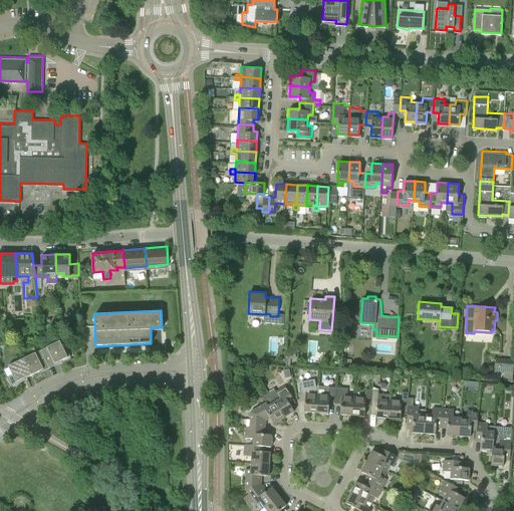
[(40,348),(49,364),(70,354),(65,344),(63,345),(59,339),(40,348)]
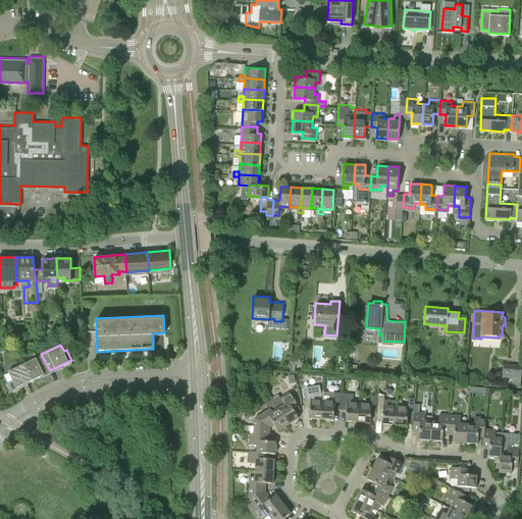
[(40,375),(50,370),(41,354),(25,362),(34,378),(40,375)]
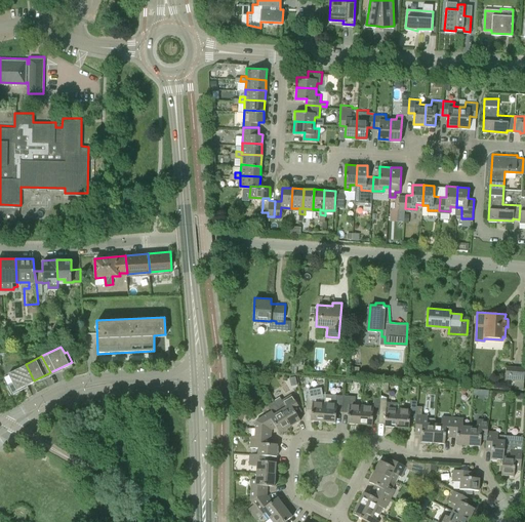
[(22,387),(34,380),(26,364),(8,372),(12,380),(8,383),(13,392),(23,388),(22,387)]
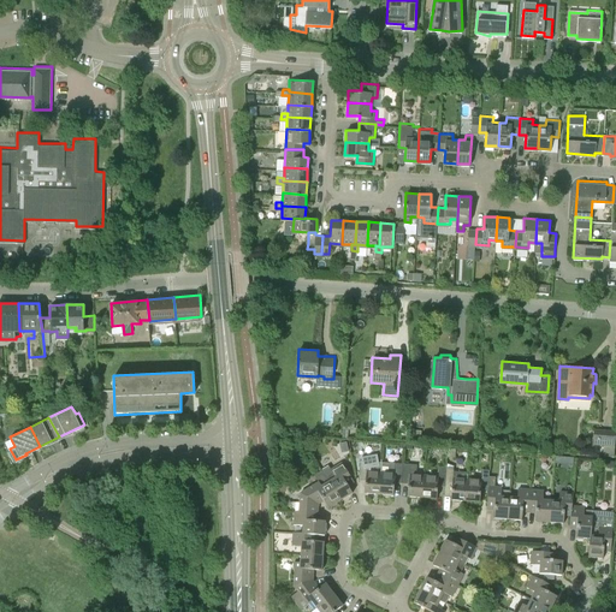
[(603,453),(614,455),(615,428),(594,427),(593,443),(604,444),(603,453)]
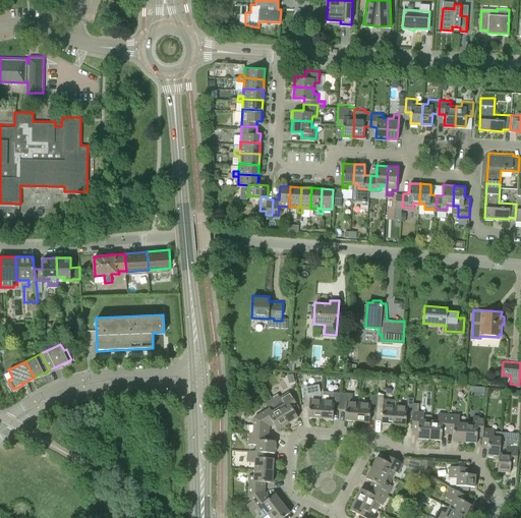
[(308,415),(321,416),(323,397),(310,396),(310,388),(304,388),(303,401),(309,402),(308,415)]
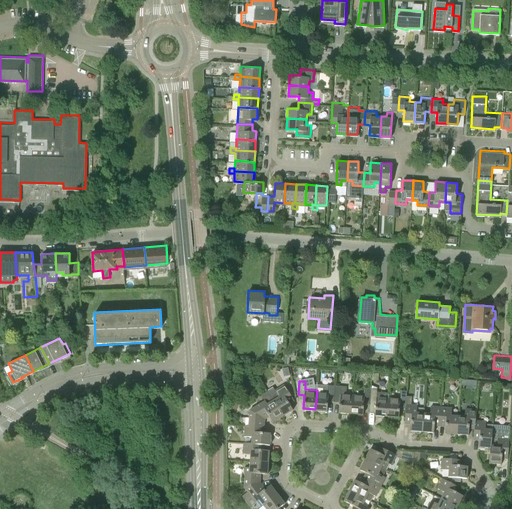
[(271,395),(283,414),(293,408),(288,400),(293,397),(284,382),(275,388),(277,391),(271,395)]
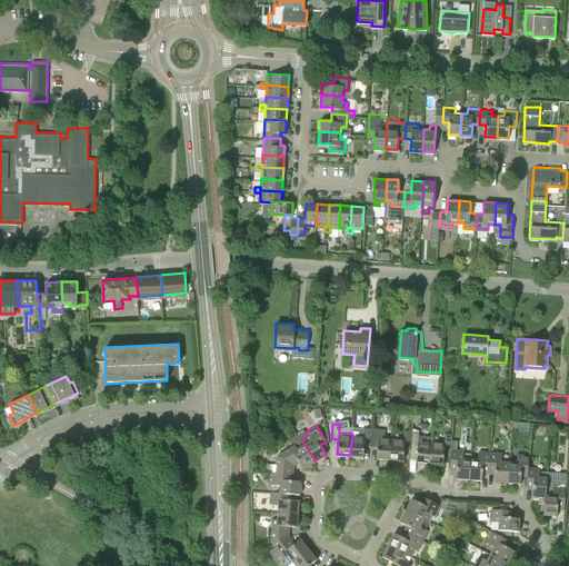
[(365,442),(371,442),(372,427),(360,426),(359,435),(352,434),(350,455),(363,456),(365,442)]
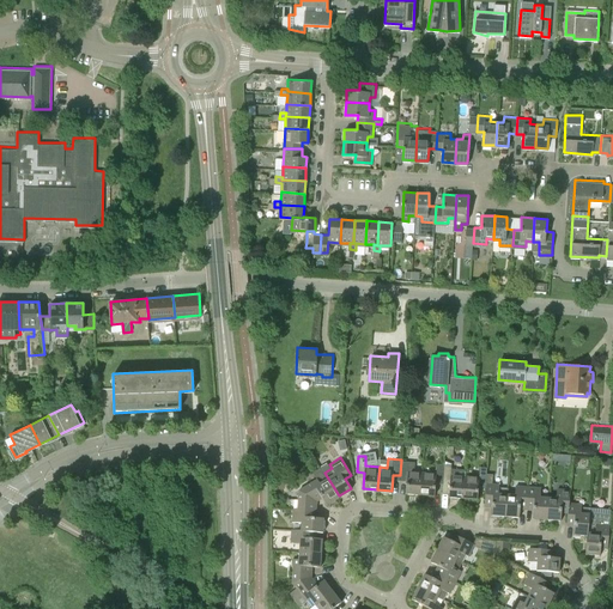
[(406,491),(420,492),(422,470),(414,469),(416,460),(401,460),(400,475),(407,475),(406,491)]
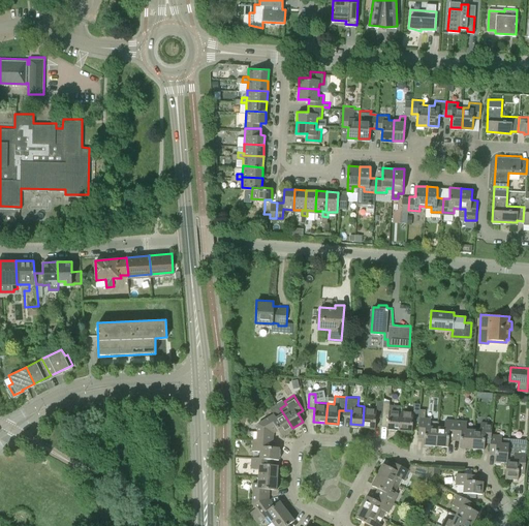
[(376,412),(382,413),(383,399),(377,399),(376,407),(364,406),(363,425),(375,426),(376,412)]
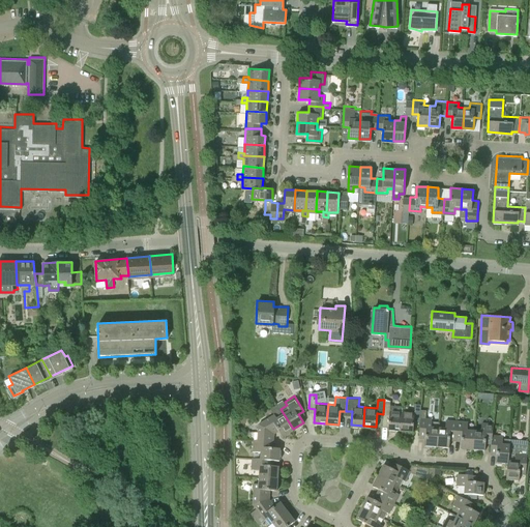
[(388,428),(401,429),(402,410),(390,409),(390,401),(384,400),(383,414),(389,414),(388,428)]
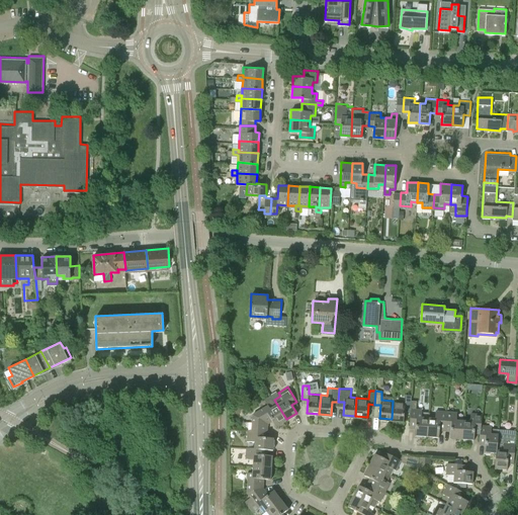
[(405,407),(411,408),(412,398),(412,394),(406,394),(405,402),(393,401),(392,419),(404,420),(405,407)]
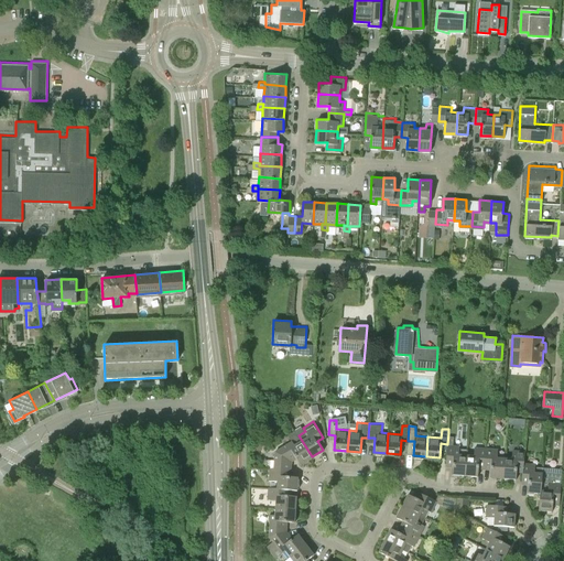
[(465,474),(466,453),(459,453),(459,444),(454,444),(454,434),(448,433),(447,444),(446,462),(453,462),(452,473),(465,474)]
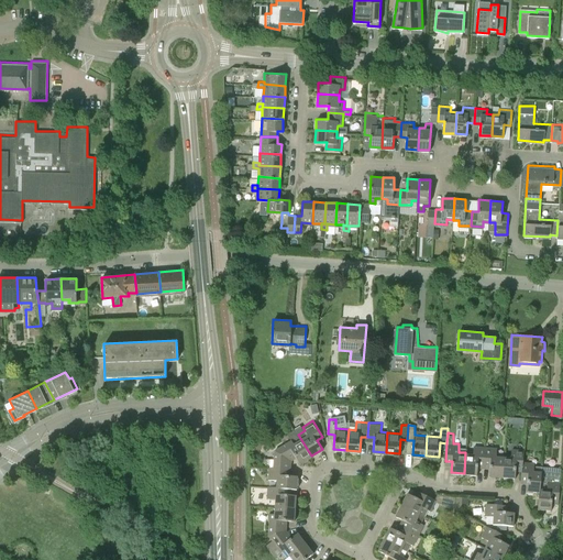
[(300,462),(311,456),(298,435),(275,449),(274,467),(288,468),(288,458),(291,456),(293,458),(296,456),(300,462)]
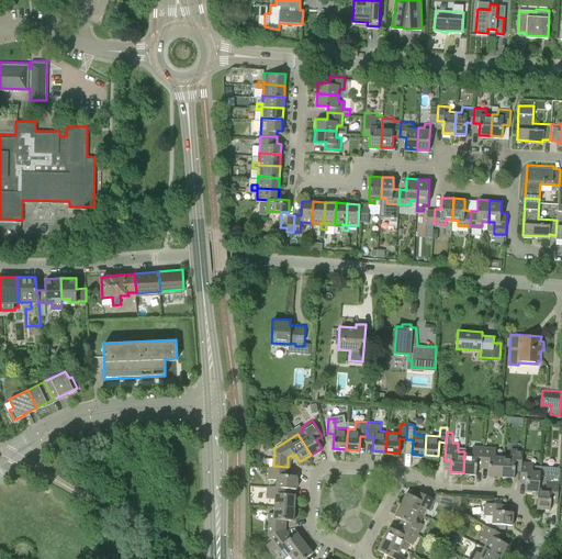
[(476,462),(483,462),(484,445),(473,444),(472,453),(464,451),(463,472),(476,473),(476,462)]
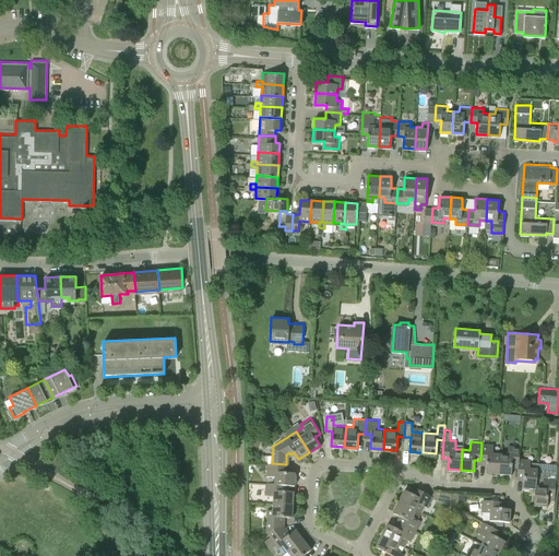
[(486,471),(499,472),(500,452),(492,452),(494,444),(482,442),(480,460),(487,461),(486,471)]
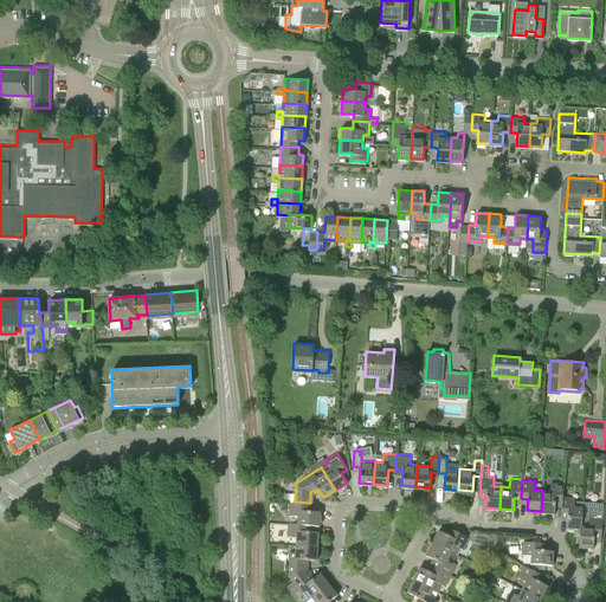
[(555,502),(561,502),(563,496),(563,483),(550,481),(550,491),(542,490),(541,511),(554,512),(555,502)]
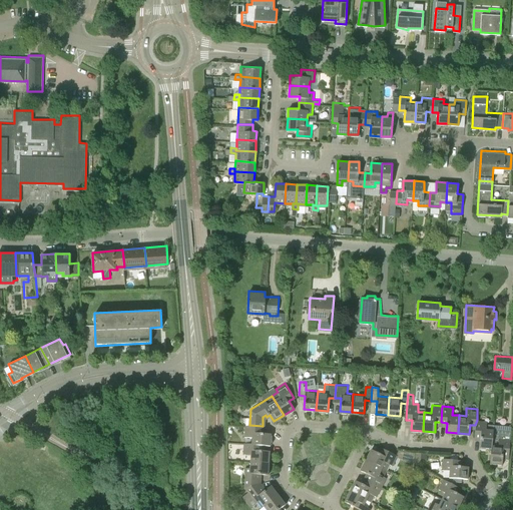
[(491,447),(493,434),(494,424),(487,423),(487,421),(477,420),(475,425),(474,436),(480,437),(480,446),(491,447)]
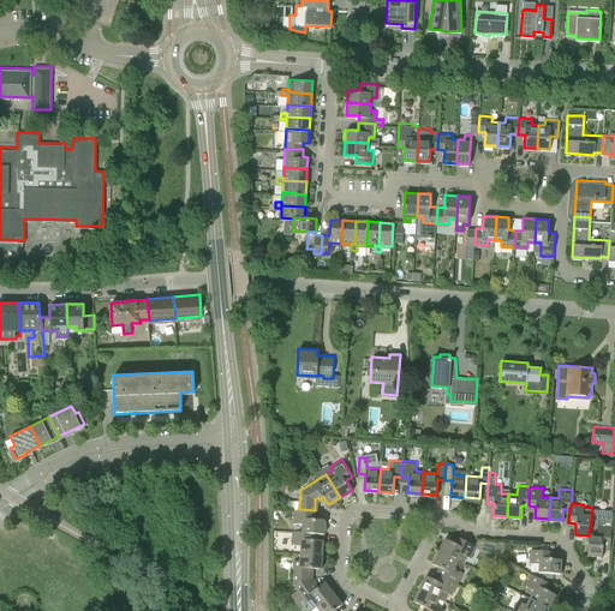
[(302,529),(312,531),(324,532),(326,517),(314,516),(315,510),(299,509),(294,508),(293,521),(303,522),(302,529)]
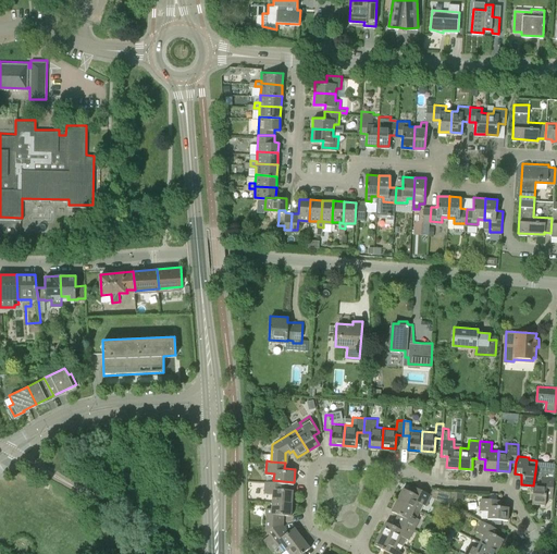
[(535,471),(533,485),(532,502),(545,503),(546,493),(553,493),(554,476),(542,475),(543,472),(535,471)]
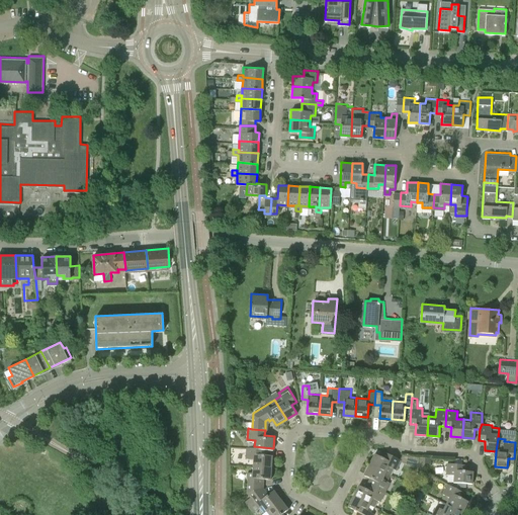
[(253,464),(272,465),(272,453),(263,453),(263,447),(254,446),(247,446),(246,457),(254,457),(253,464)]
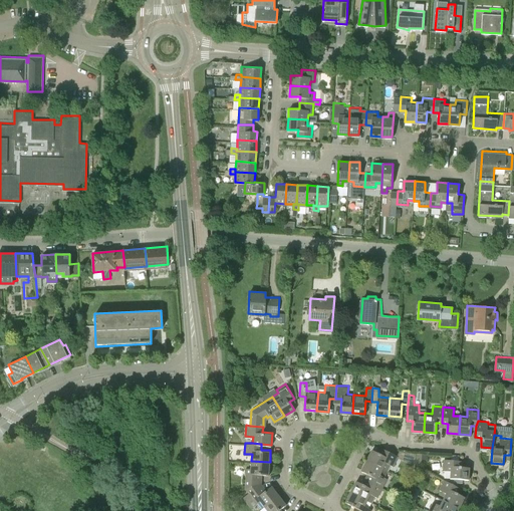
[(366,459),(382,467),(386,461),(393,465),(398,456),(408,461),(415,462),(416,452),(412,451),(398,448),(396,454),(380,446),(378,452),(371,448),(366,459)]
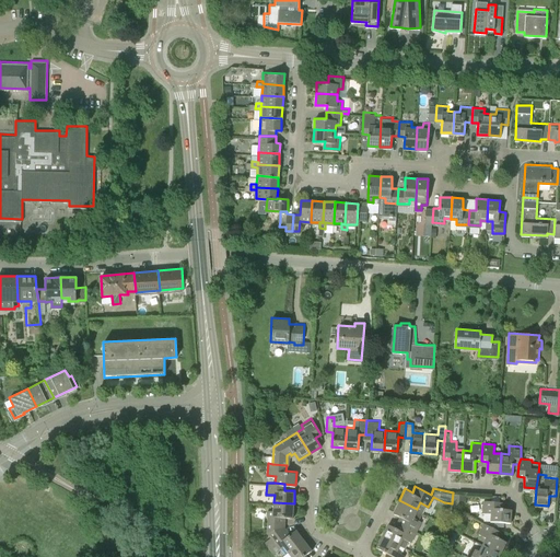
[(483,499),(482,511),(491,512),(490,520),(511,521),(512,508),(501,507),(502,500),(483,499)]
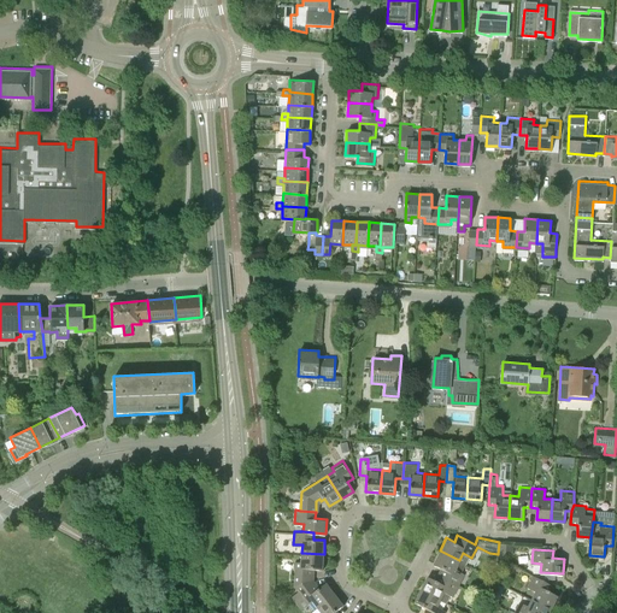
[(440,575),(458,583),(464,572),(456,567),(459,560),(440,550),(433,564),(444,569),(440,575)]
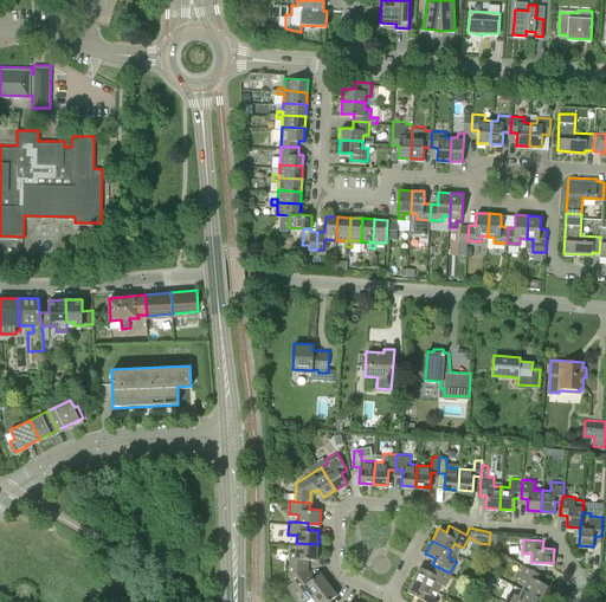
[(289,574),(305,568),(304,562),(308,561),(309,557),(317,558),(318,544),(296,543),(296,551),(291,551),(289,574)]
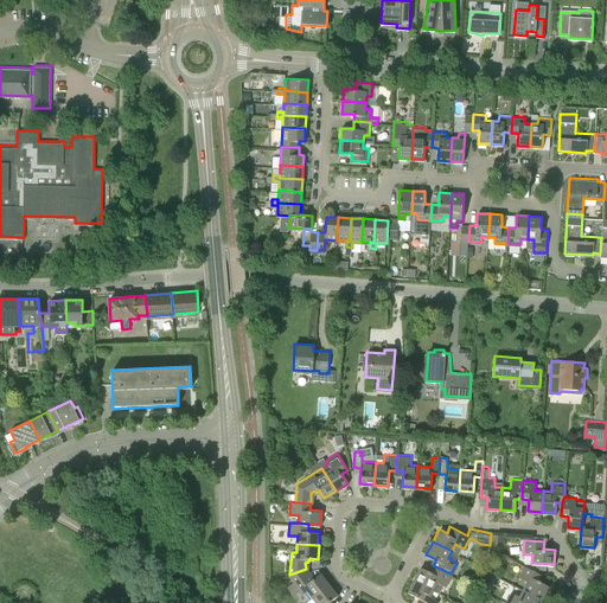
[(523,588),(543,598),(549,585),(540,579),(542,573),(524,564),(518,576),(526,581),(523,588)]
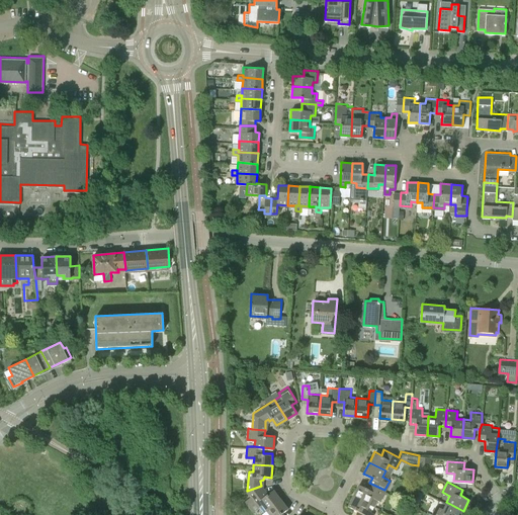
[(353,494),(370,502),(373,496),(380,500),(384,490),(369,483),(367,488),(358,483),(353,494)]
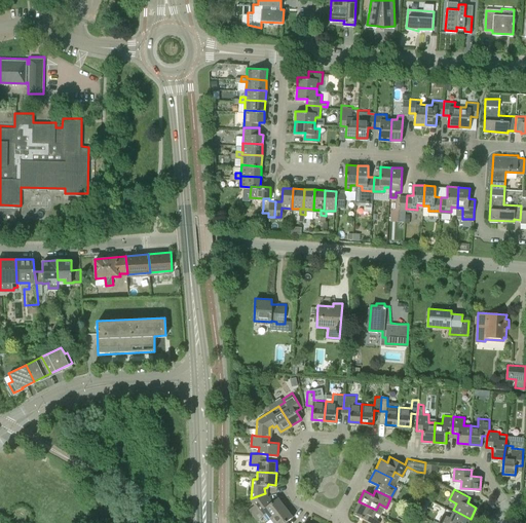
[(270,517),(286,506),(278,495),(272,500),(270,497),(267,499),(265,493),(251,498),(263,514),(266,512),(270,517)]
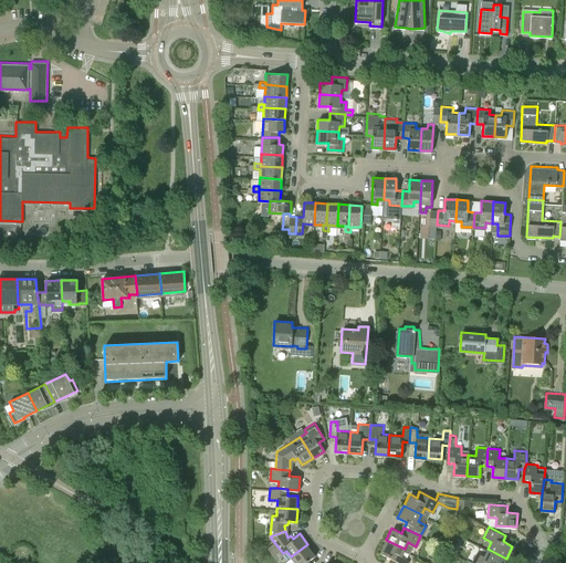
[(405,549),(386,540),(380,552),(401,562),(407,562),(409,560),(401,555),(405,549)]
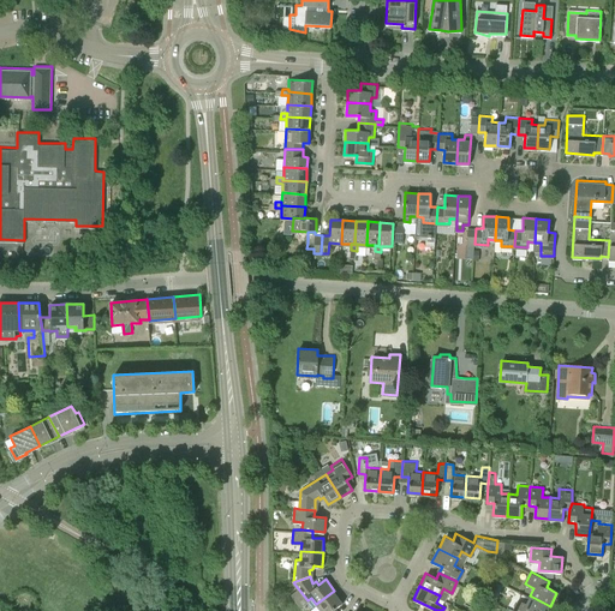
[(334,591),(316,604),(321,610),(320,610),(334,610),(333,609),(342,601),(334,591)]
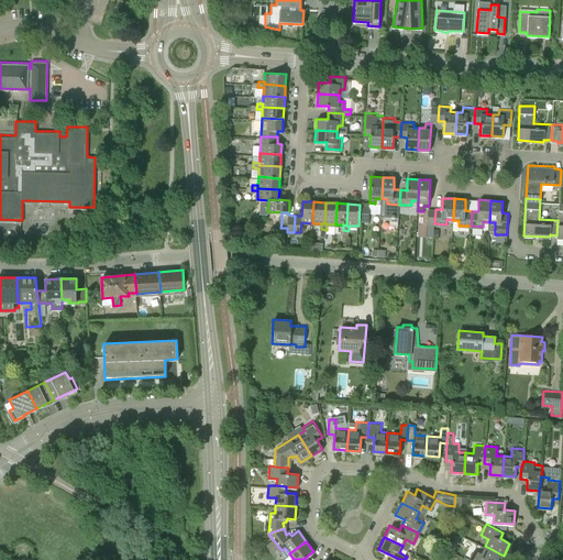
[(470,559),(471,559),(500,559),(504,556),(485,546),(482,552),(474,548),(470,559)]
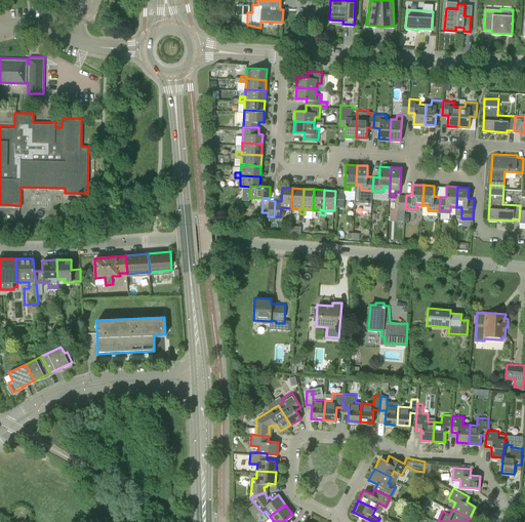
All buildings are outlined.
